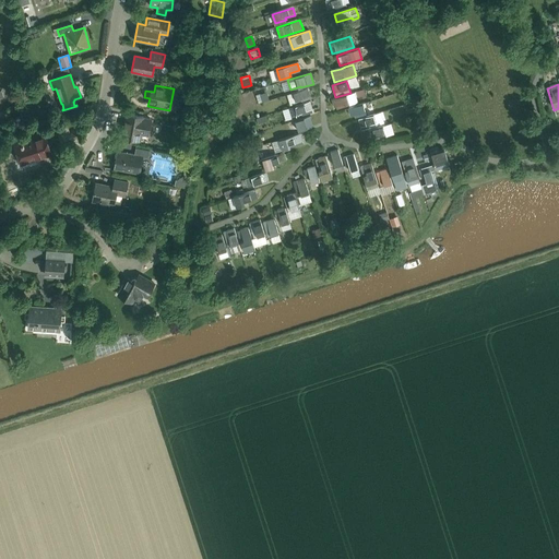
[(308,88),(294,93),(296,100),(310,96),(308,88)]
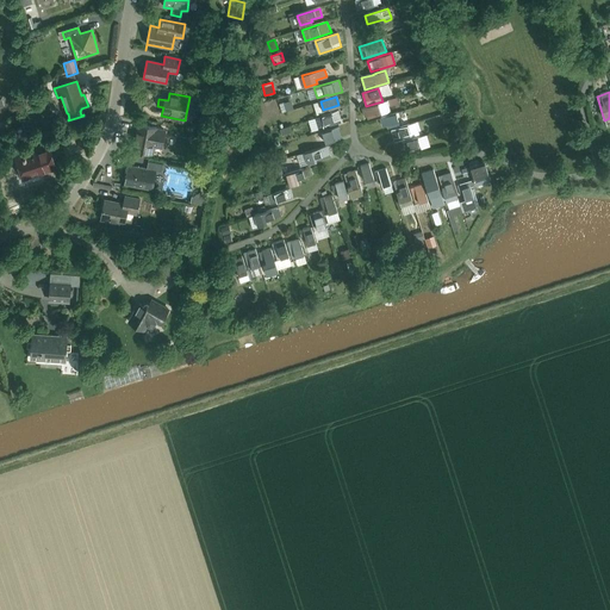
[(365,117),(380,112),(378,104),(362,109),(365,117)]
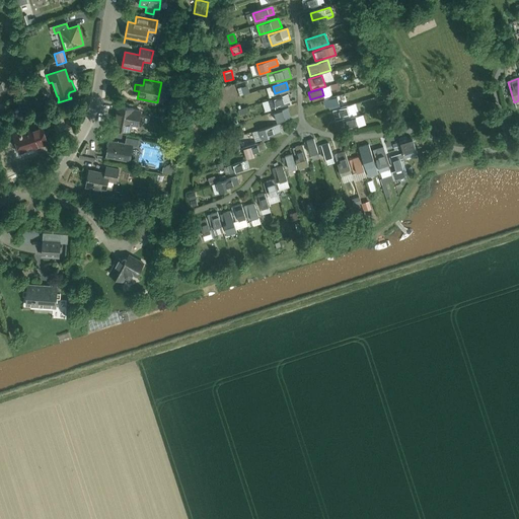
[(274,99),(277,109),(291,105),(287,95),(274,99)]
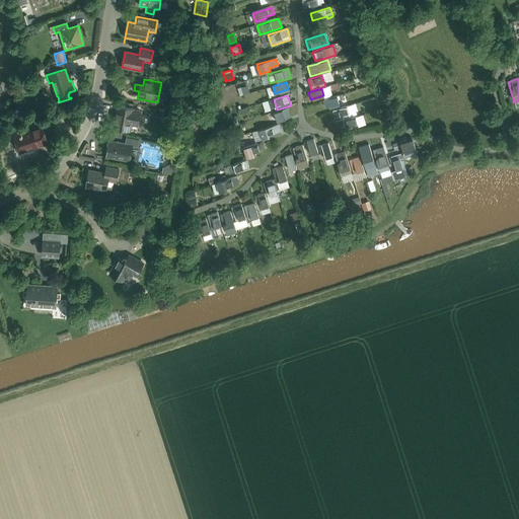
[(325,107),(339,103),(337,96),(323,101),(325,107)]
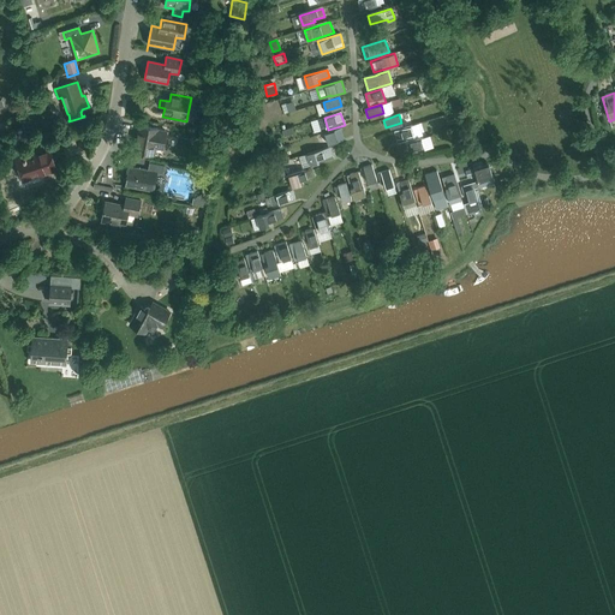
[(159,130),(139,126),(137,137),(138,137),(137,143),(136,143),(135,151),(143,154),(144,155),(147,155),(149,155),(153,155),(155,147),(162,149),(166,132),(157,131),(159,130)]
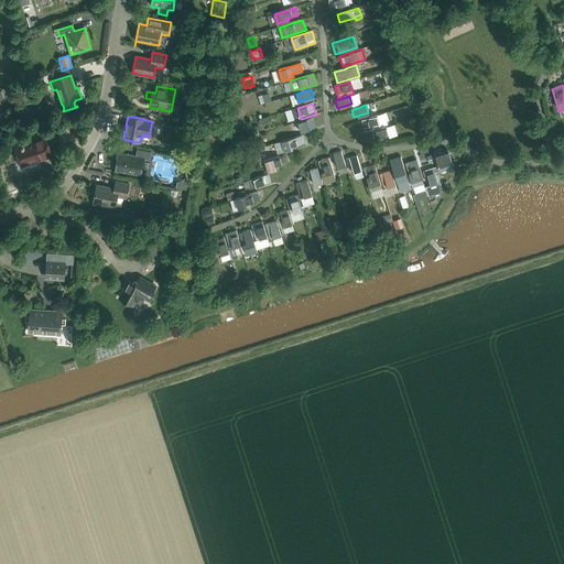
[(364,128),(379,123),(377,116),(361,121),(364,128)]
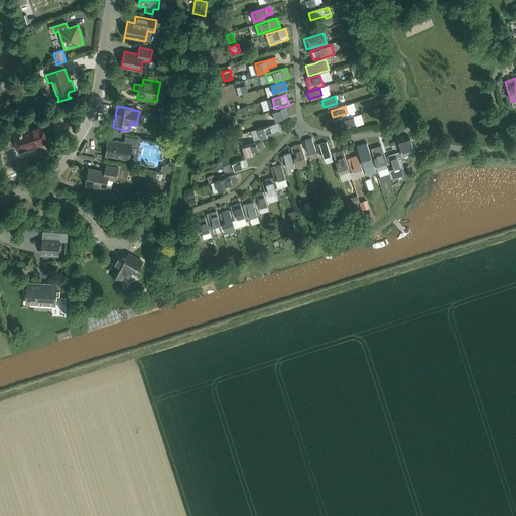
[(237,109),(238,115),(247,112),(245,107),(237,109)]
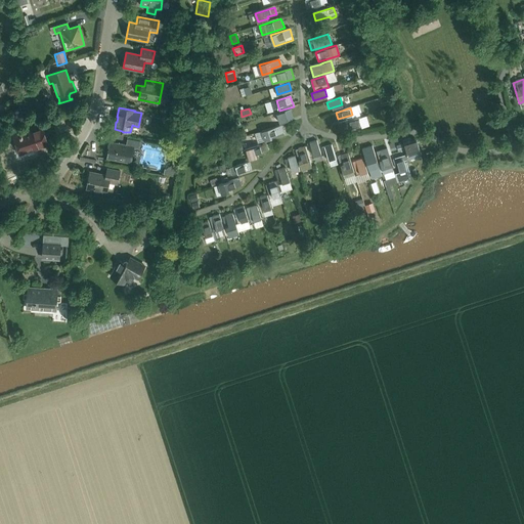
[(285,122),(293,119),(290,110),(276,114),(278,121),(285,119),(285,122)]
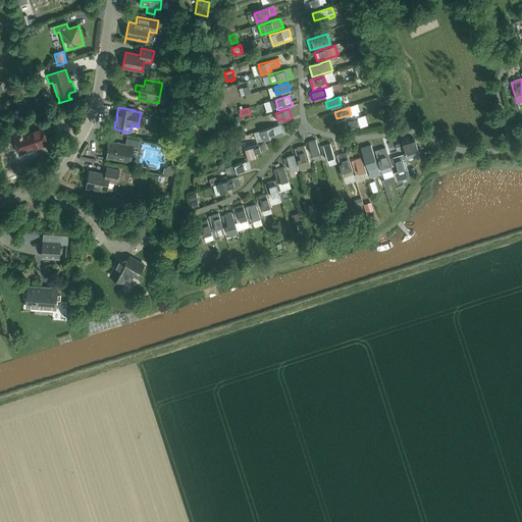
[(346,129),(359,125),(357,118),(344,122),(346,129)]
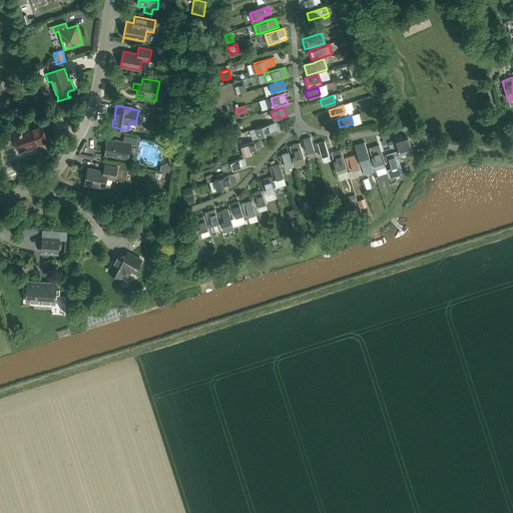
[(257,129),(259,135),(260,138),(279,132),(276,123),(257,129)]
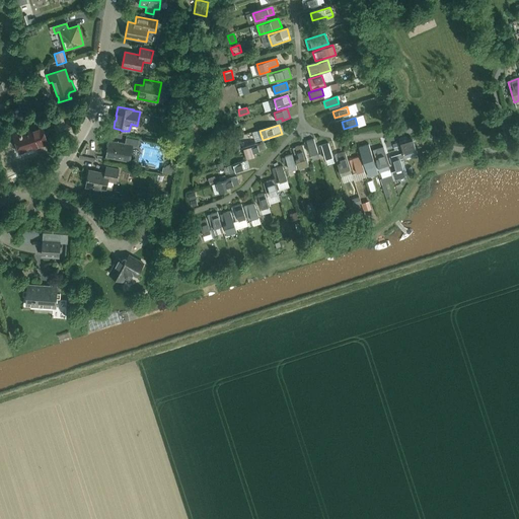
[(33,148),(48,143),(43,128),(20,135),(20,133),(13,135),(21,159),(35,154),(33,148)]
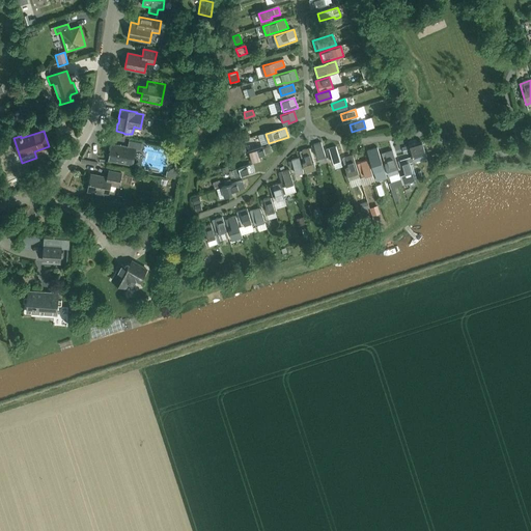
[(231,149),(240,145),(238,140),(229,144),(231,149)]
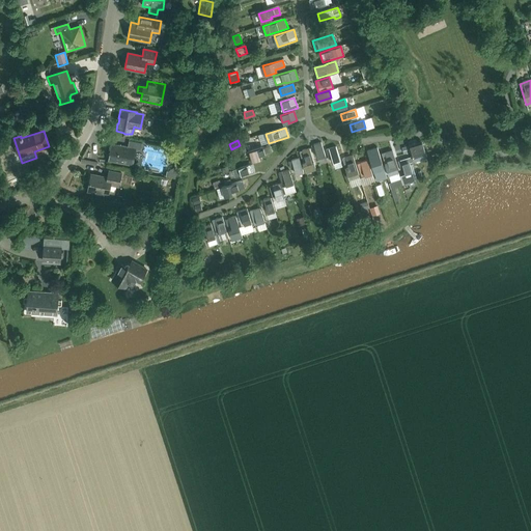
[(416,140),(409,142),(414,161),(426,157),(422,142),(417,143),(416,140)]
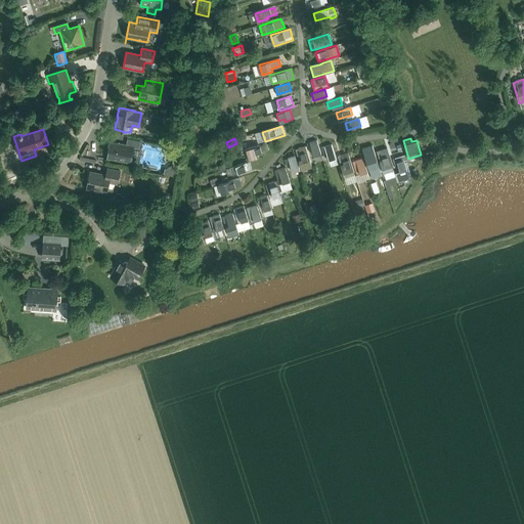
[(138,148),(140,141),(127,139),(126,145),(110,142),(106,159),(131,164),(134,147),(138,148)]
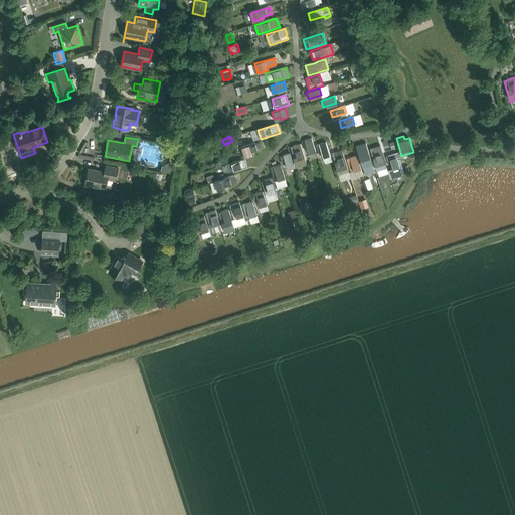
[(311,139),(301,142),(308,163),(318,160),(311,139)]
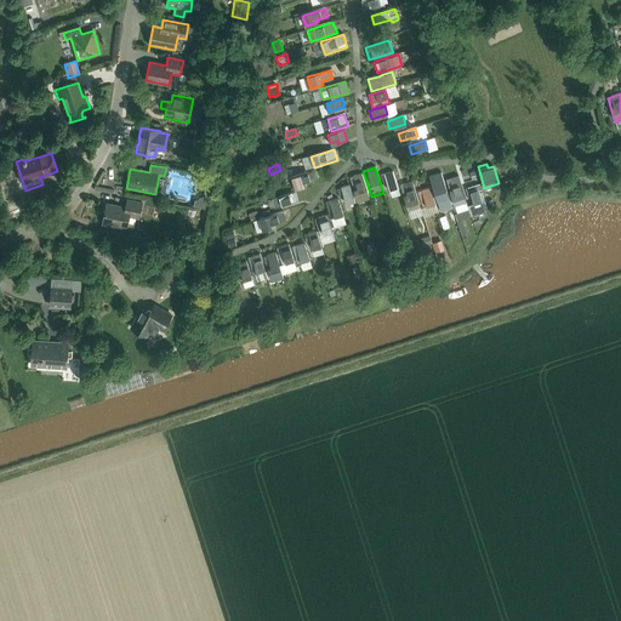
[(315,170),(292,177),(296,189),(305,187),(305,183),(318,178),(315,170)]
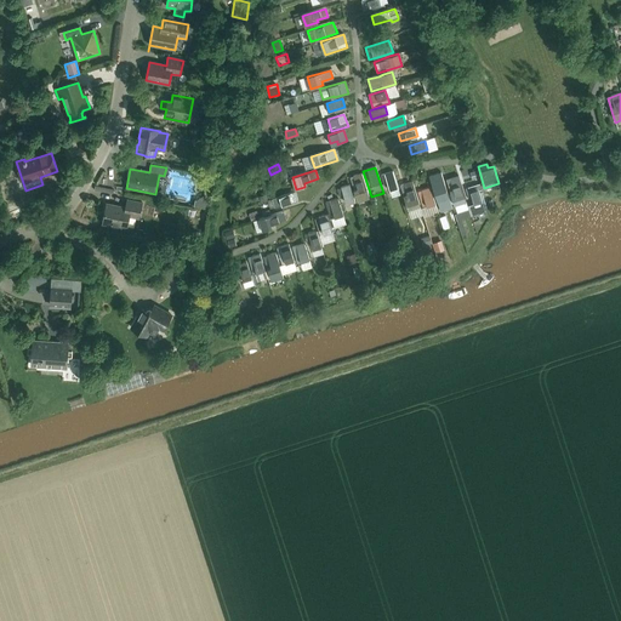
[(393,172),(381,176),(385,187),(388,186),(389,192),(399,189),(393,172)]
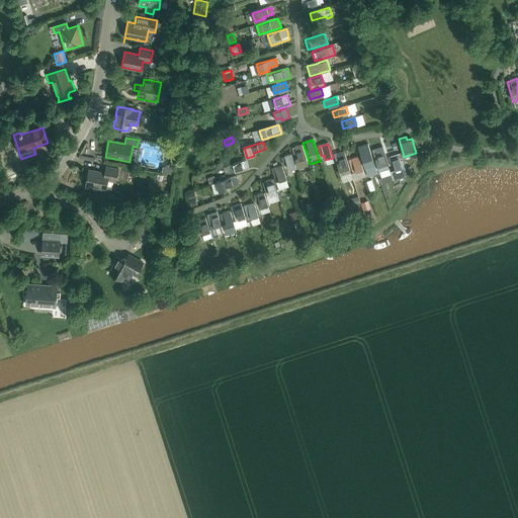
[(297,159),(295,160),(298,169),(309,166),(303,145),(294,148),(297,159)]
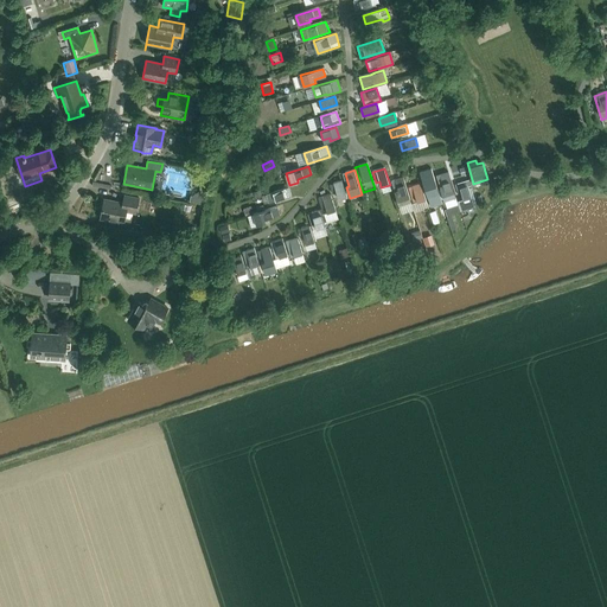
[(429,206),(441,203),(432,170),(420,173),(429,206)]
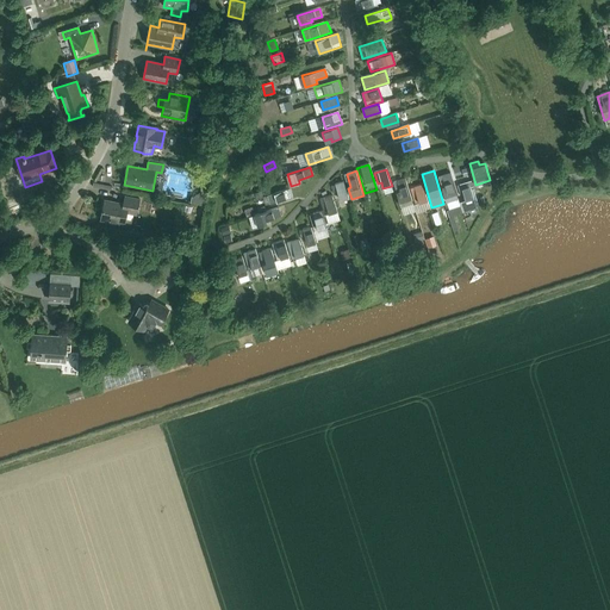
[(450,174),(439,178),(446,203),(458,199),(450,174)]
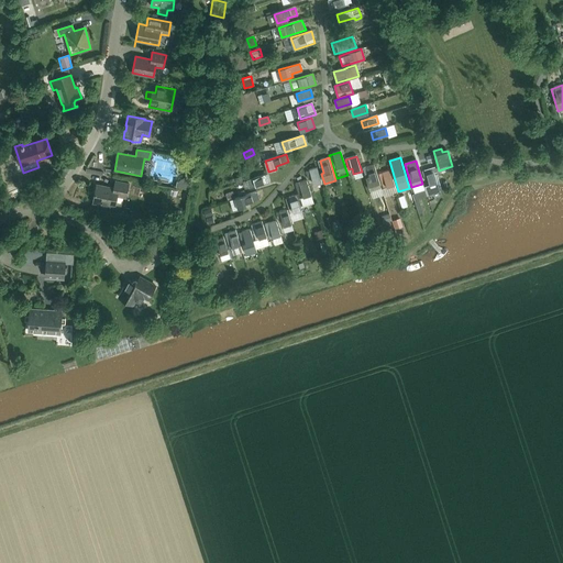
[(375,165),(363,168),(371,191),(382,188),(375,165)]
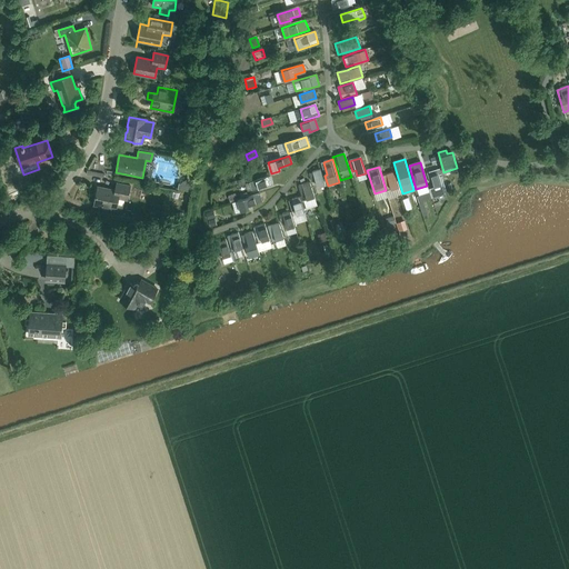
[(320,170),(312,172),(317,188),(325,185),(320,170)]
